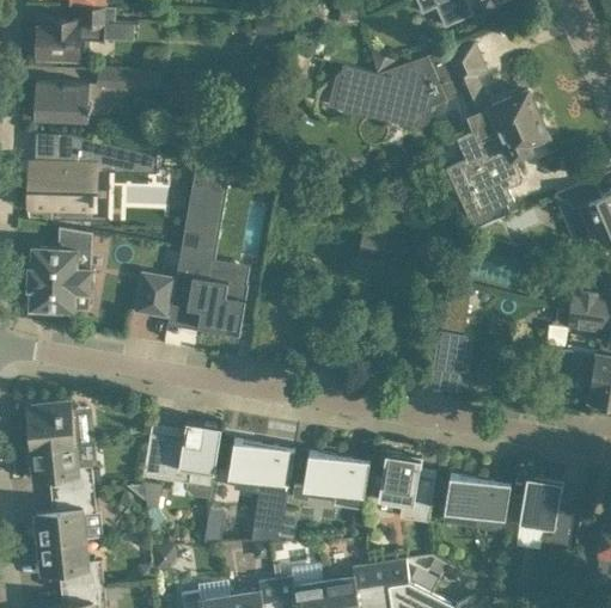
[(478,8),(492,2),(494,6),(508,0),(507,0),(415,0),(421,13),(437,6),(445,28),(472,16),(469,6),(472,5),(478,8)]
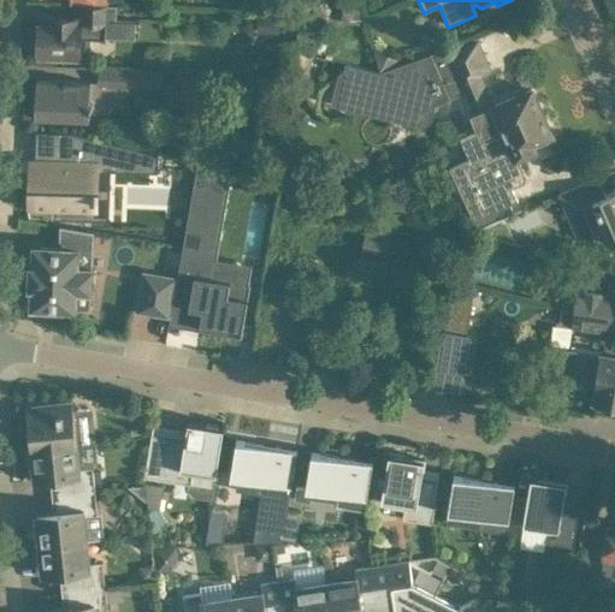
[(342,4),(339,25),(359,27),(360,16),(358,15),(359,6),(342,4)]
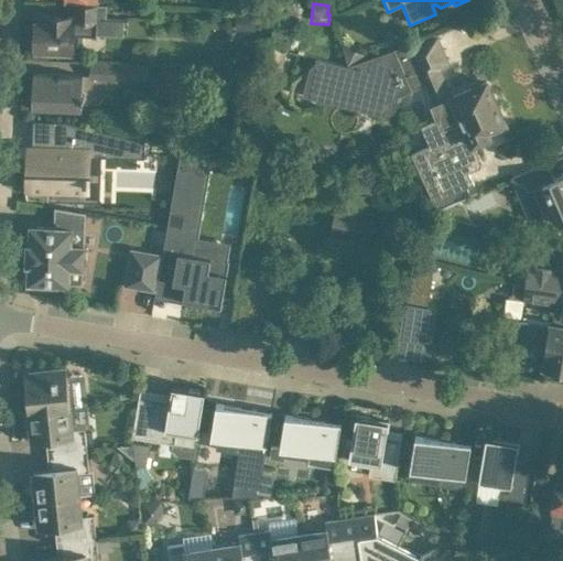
[(82,38),(95,39),(96,8),(74,7),(74,19),(42,18),(41,24),(34,23),(33,53),(56,54),(56,58),(72,58),(72,54),(82,54),(82,38)]
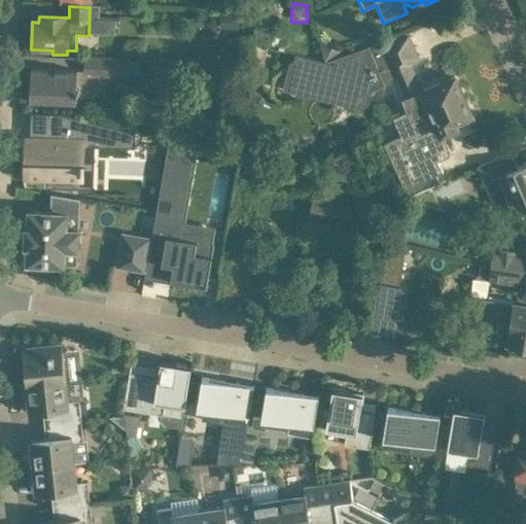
[(115,34),(115,19),(93,19),(93,34),(115,34)]
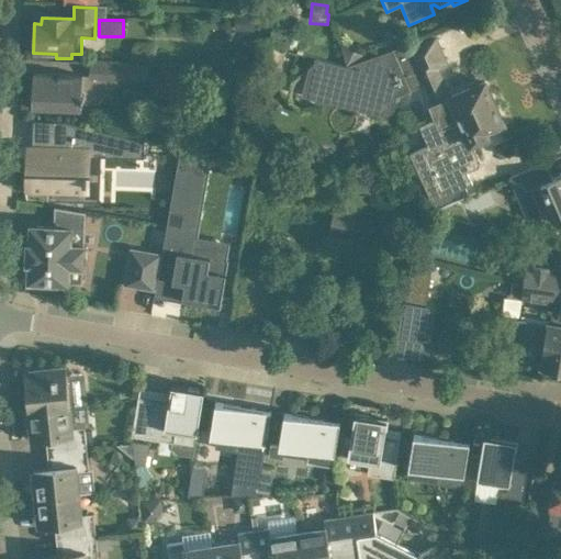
[(300,98),(325,104),(378,116),(381,107),(422,88),(436,120),(421,126),(418,129),(427,147),(412,154),(410,156),(430,204),(464,189),(471,186),(466,175),(469,174),(478,169),(478,168),(479,167),(478,164),(479,164),(470,144),(485,137),(483,132),(502,123),(484,84),(449,98),(440,78),(438,79),(434,71),(446,66),(435,40),(415,48),(407,52),(405,47),(369,59),(345,68),(344,69),(335,67),(314,62),(313,65),(307,69),(300,98)]
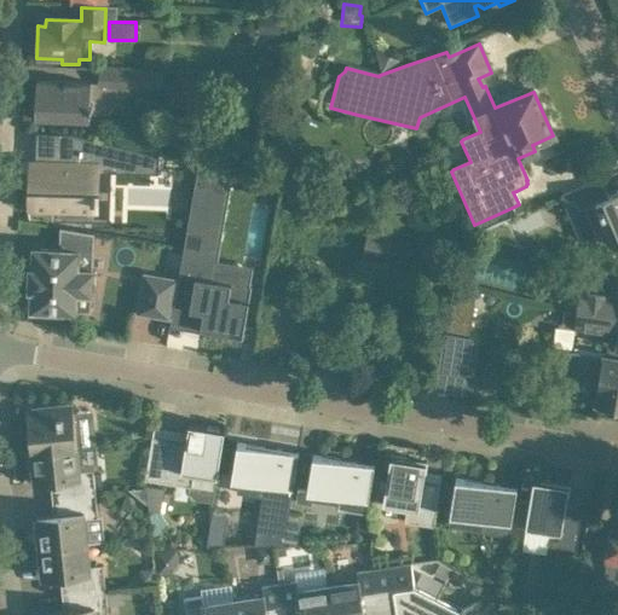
[(380,75),(406,65),(374,51),(380,75)]
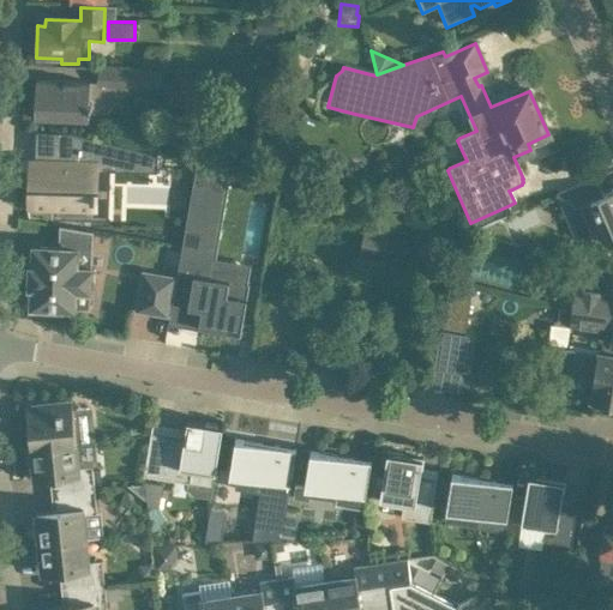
[(97,89),(160,91),(161,73),(98,72),(97,89)]
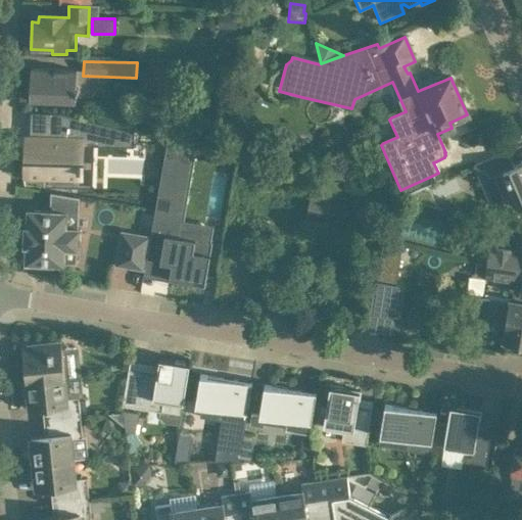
[(29,102),(49,103),(75,104),(75,95),(77,95),(77,90),(75,90),(76,72),(30,71),(29,102)]
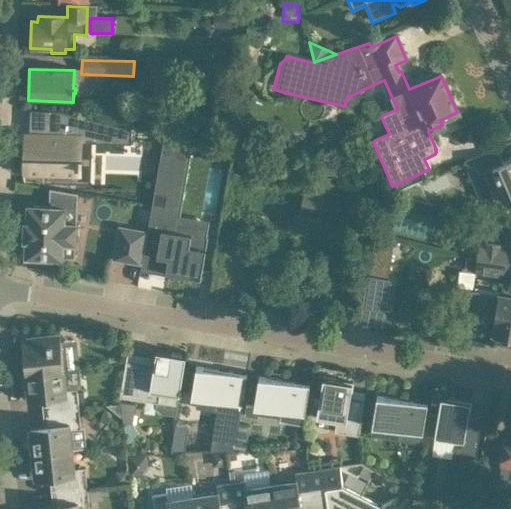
[(75,183),(77,139),(117,140),(117,137),(130,137),(131,131),(57,112),(49,112),(48,138),(36,138),(35,147),(27,147),(26,173),(46,174),(46,182),(52,182),(52,185),(69,186),(69,183),(75,183)]
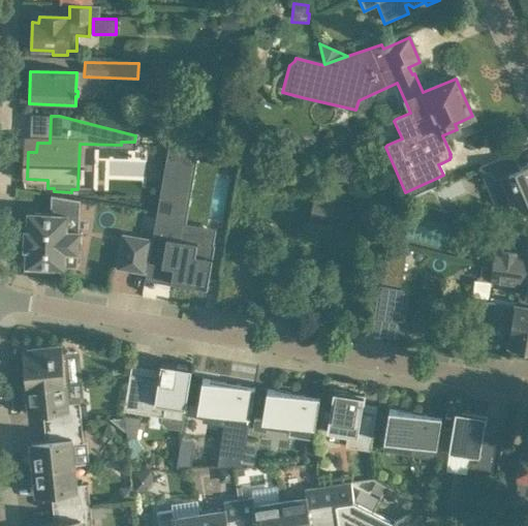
[(167,145),(149,255),(163,257),(160,276),(172,278),(171,282),(189,286),(207,289),(208,284),(214,246),(212,246),(212,247),(179,241),(181,229),(181,228),(182,225),(185,226),(185,225),(195,165),(192,165),(185,164),(185,163),(188,149),(188,148),(168,143),(167,145)]
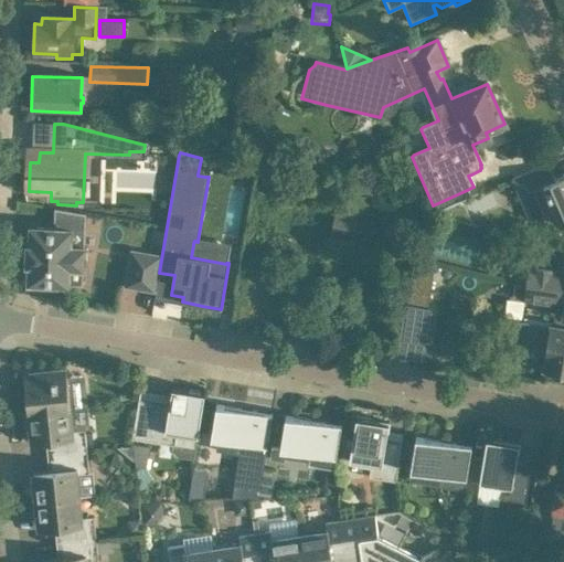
[(549,166),(521,178),(511,182),(528,223),(554,212),(561,226),(563,224),(563,177),(555,181),(549,166)]
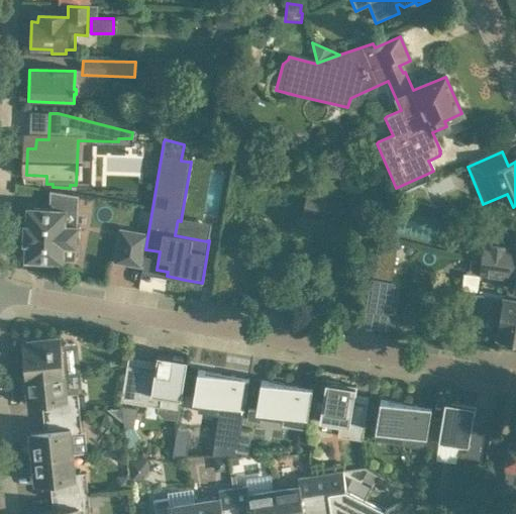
[(302,220),(308,221),(319,223),(322,223),(326,200),(329,184),(330,181),(309,178),(302,216),(302,220)]
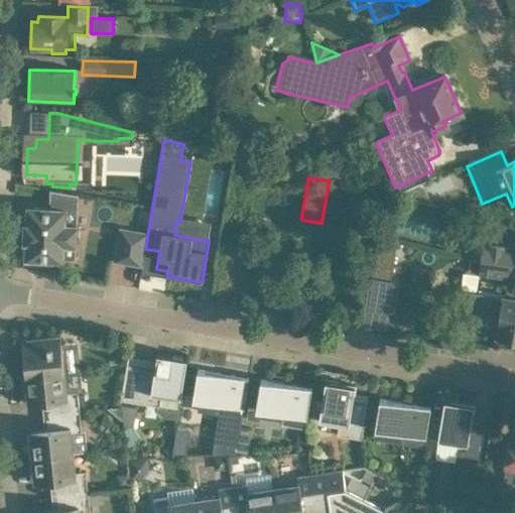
[(78,197),(51,191),(50,211),(27,210),(27,226),(24,226),(24,243),(26,243),(25,260),(61,262),(62,246),(76,247),(78,197)]
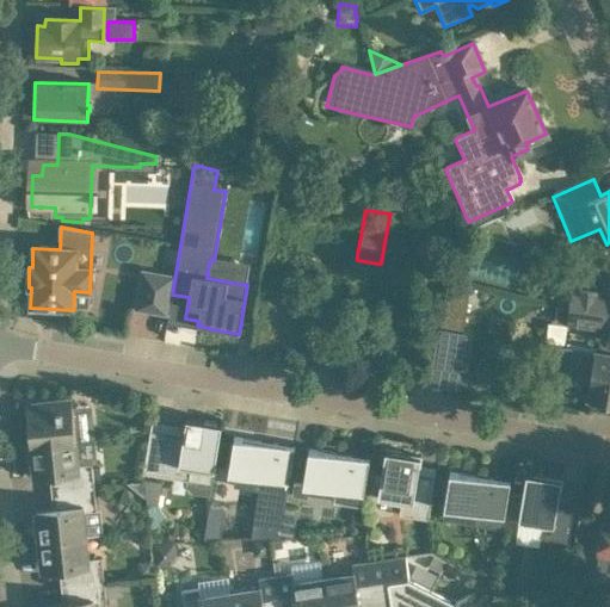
[(510,245),(506,243),(503,258),(516,261),(518,247),(510,245)]
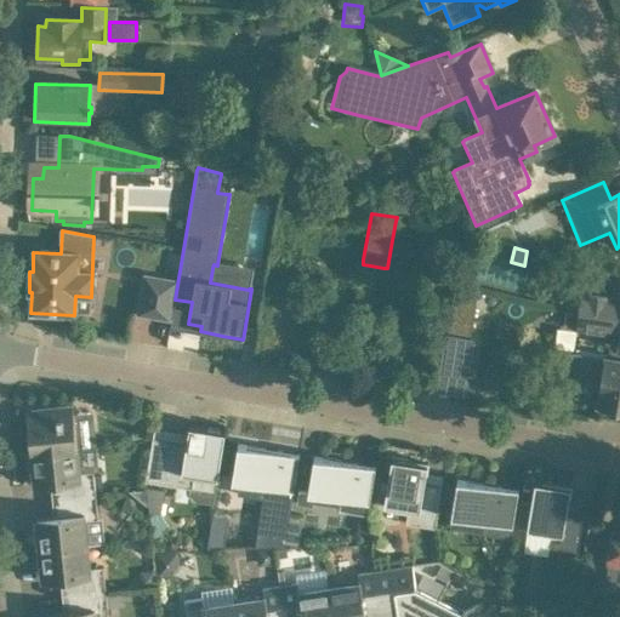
[(144,278),(137,315),(169,321),(170,320),(171,320),(177,285),(176,284),(176,283),(144,278)]
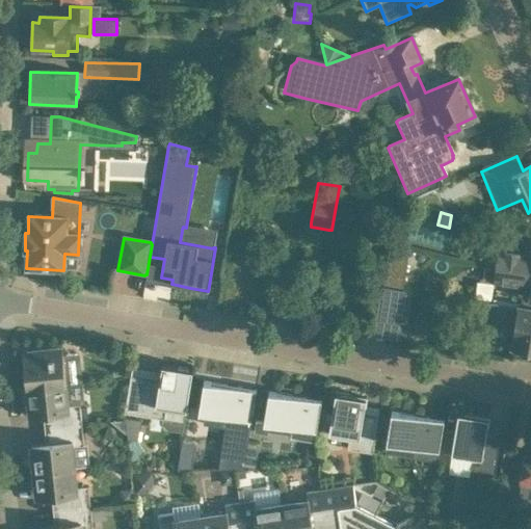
[(389,248),(382,286),(403,290),(408,252),(389,248)]
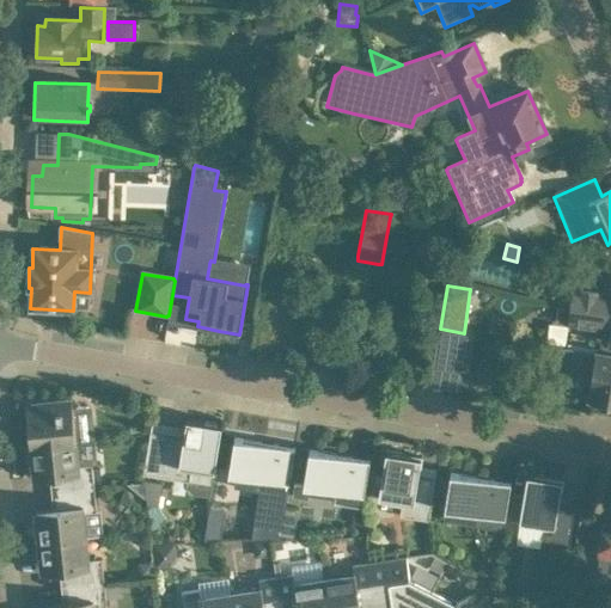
[(610,293),(570,288),(568,307),(572,308),(572,307),(610,312),(610,293)]
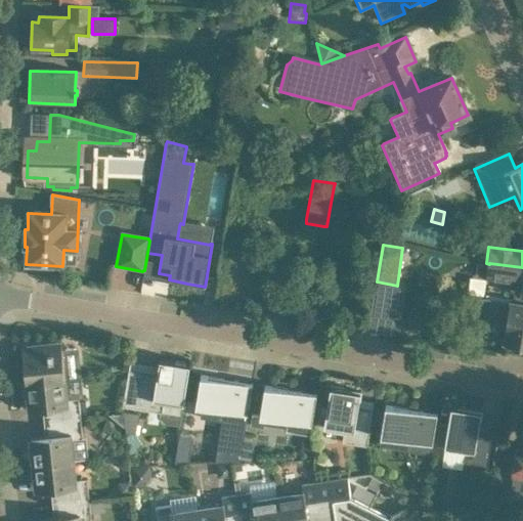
[(489,264),(486,263),(477,262),(474,277),(515,284),(514,294),(522,295),(522,267),(489,263),(489,264)]
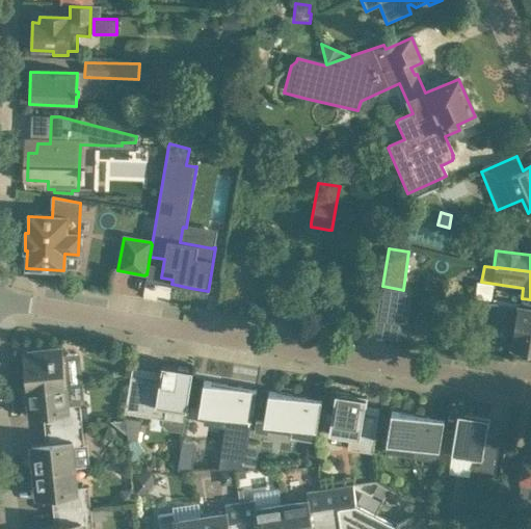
[(405,292),(380,288),(375,319),(400,323),(405,292)]
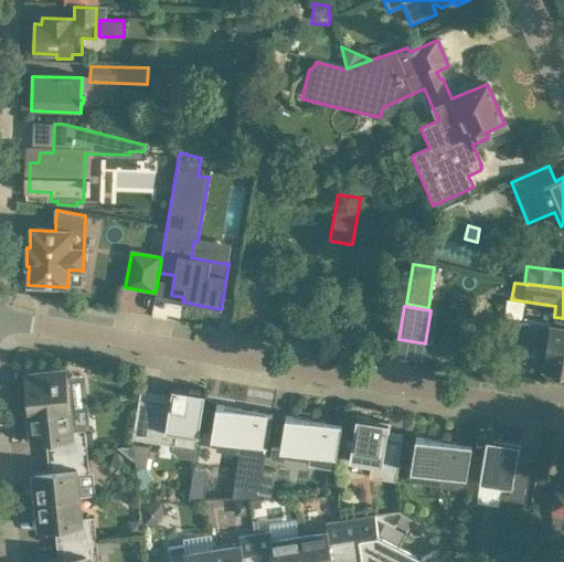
[(563,329),(550,327),(507,320),(504,335),(529,339),(527,348),(545,351),(542,371),(563,374),(563,329)]
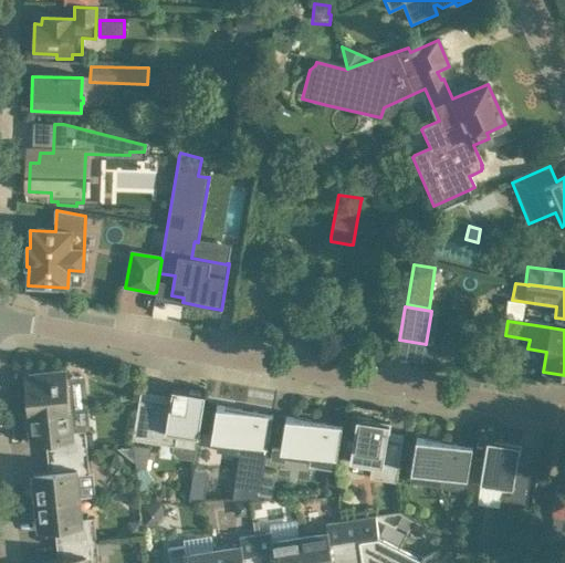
[(24,385),(28,416),(70,412),(65,372),(30,376),(30,377),(33,377),(34,384),(24,385)]
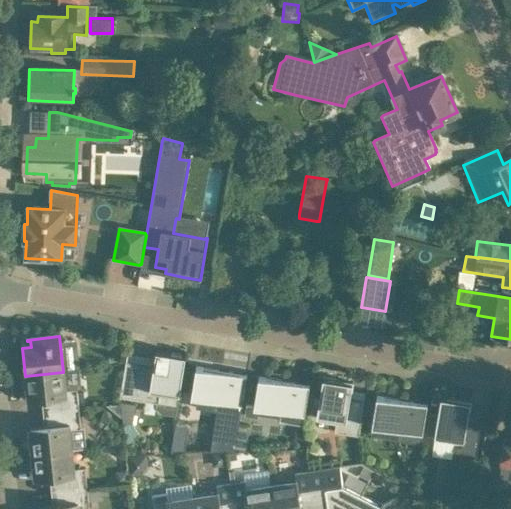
[(153,366),(140,364),(134,401),(156,404),(155,409),(161,416),(175,418),(179,397),(185,356),(156,352),(153,366)]
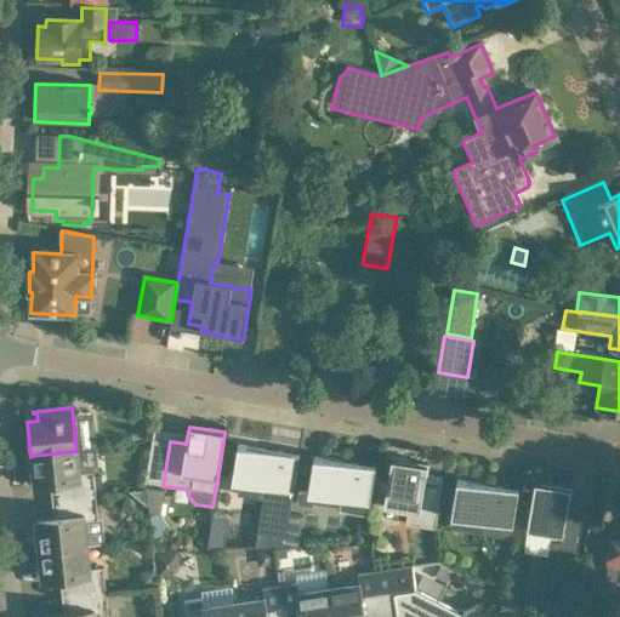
[(154,439),(155,430),(154,430),(146,483),(163,486),(170,441),(154,439)]
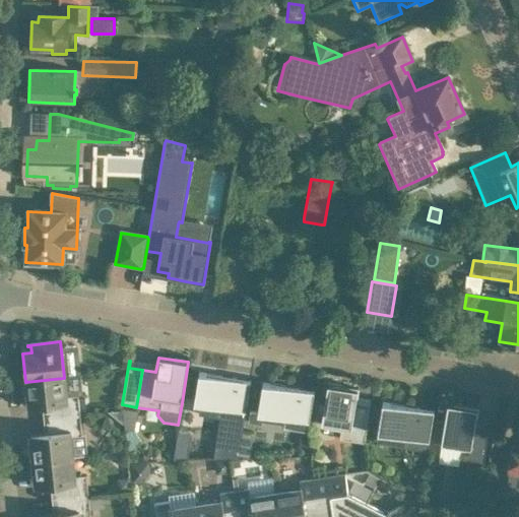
[(199,374),(194,403),(199,404),(197,415),(219,419),(216,439),(212,460),(238,460),(241,442),(246,412),(249,389),(249,388),(250,382),(236,380),(199,374)]
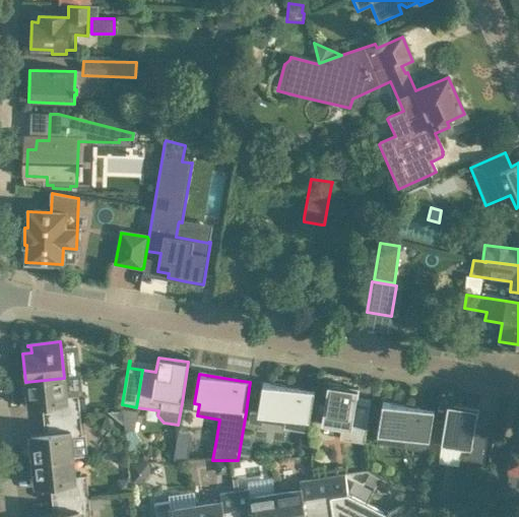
[(66,398),(64,378),(25,382),(25,384),(22,385),(23,399),(27,398),(28,408),(42,407),(43,421),(79,416),(77,397),(66,398)]
